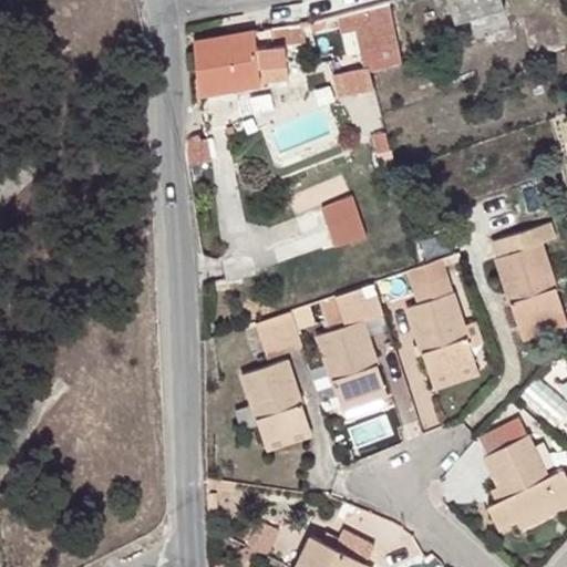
[(502,0),(449,0),(456,23),(505,9),(502,0)]
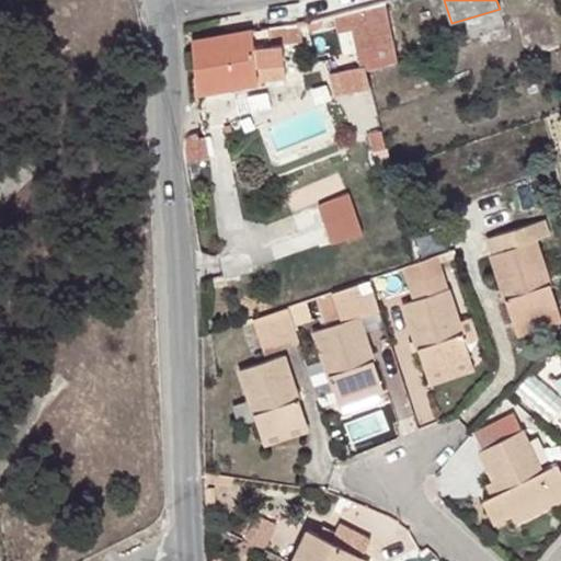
[(389,25),(381,1),(370,4),(381,44),(392,41),(389,25)]
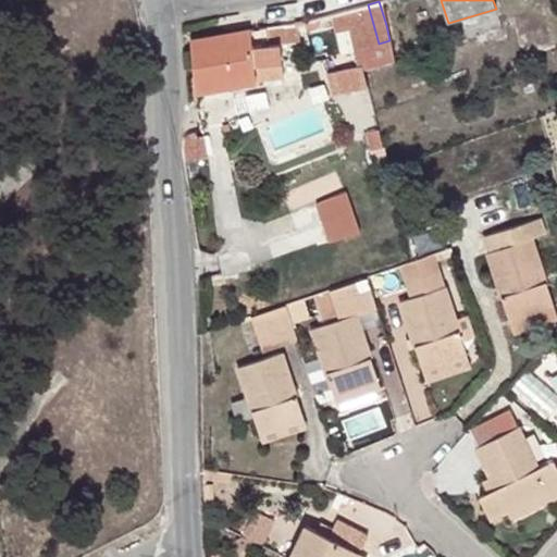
[(221,87),(256,79),(255,65),(282,63),(277,25),(250,28),(192,39),(196,93),(221,87)]
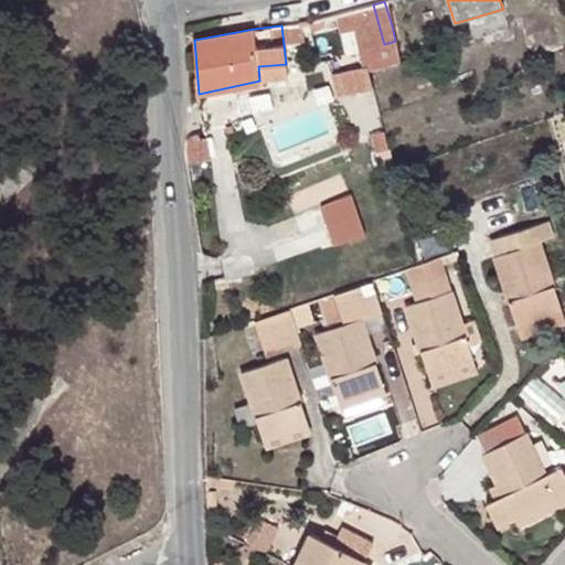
[(395,41),(384,44),(369,49),(374,68),(401,60),(395,41)]
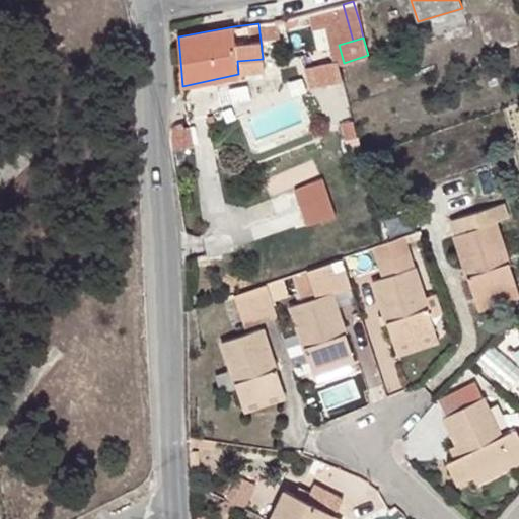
[(237,61),(238,74),(264,72),(263,59),(237,61)]
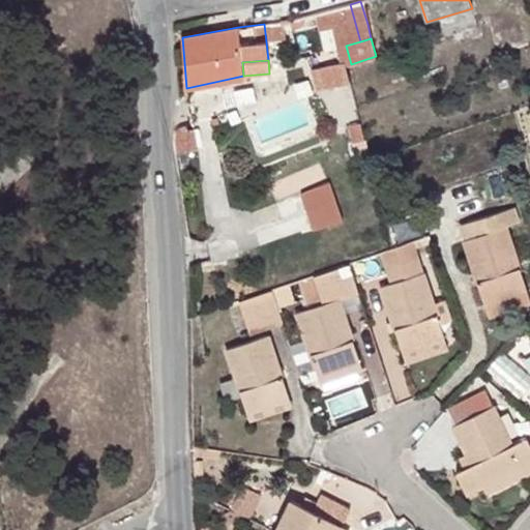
[(339,180),(306,188),(318,229),(350,219),(339,180)]
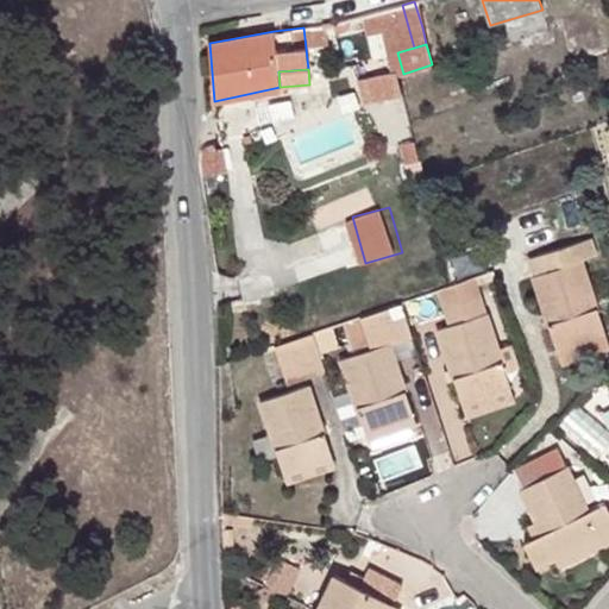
[(598,255),(594,238),(532,258),(537,274),(533,275),(558,346),(607,331),(582,259),(598,255)]
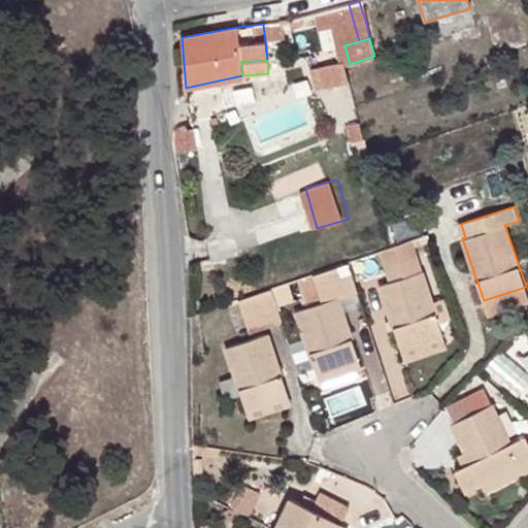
[(413,240),(392,246),(382,251),(392,282),(381,286),(401,349),(443,333),(439,322),(433,301),(413,240)]
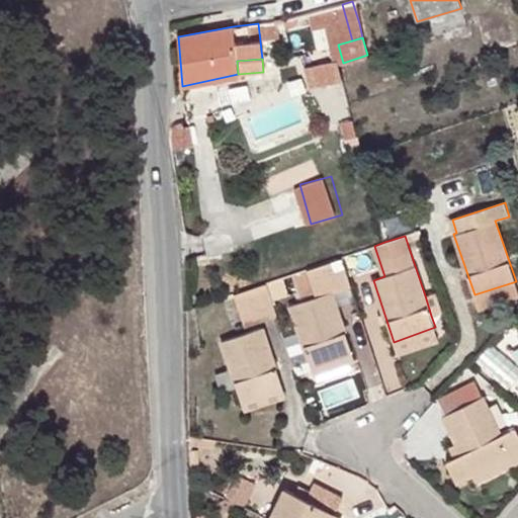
[(341,256),(307,268),(316,296),(290,306),(312,366),(352,352),(332,293),(351,286),(341,256)]
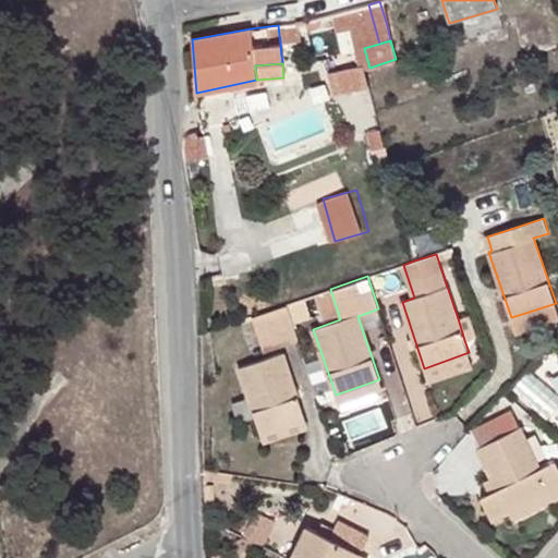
[(287,303),(252,315),(264,351),(298,339),(287,303)]
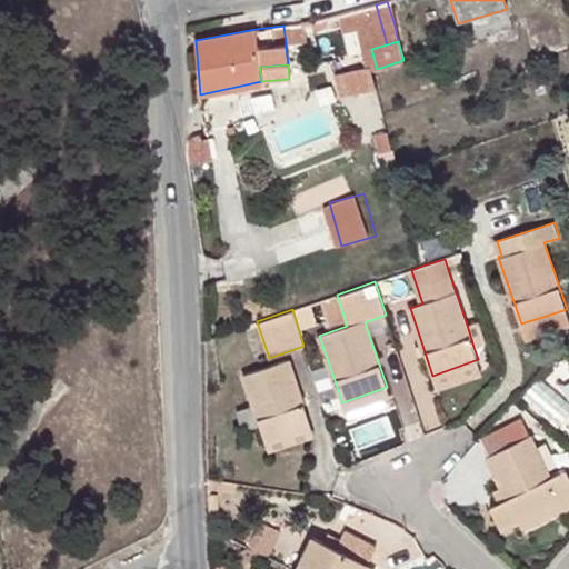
[(568,320),(568,316),(567,309),(521,323),(525,335),(568,320)]
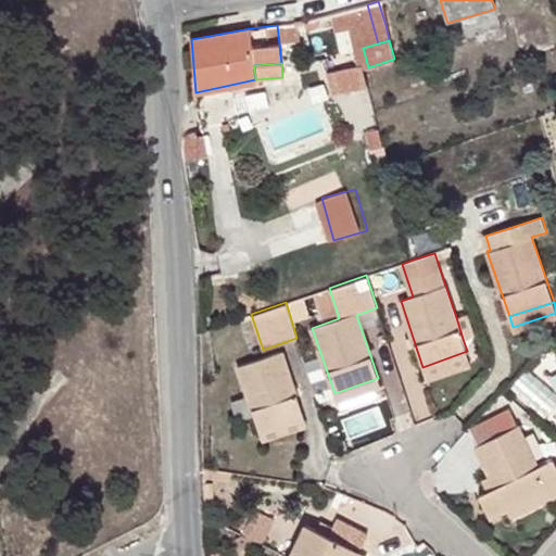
[(466,314),(456,317),(463,339),(474,336),(466,314)]
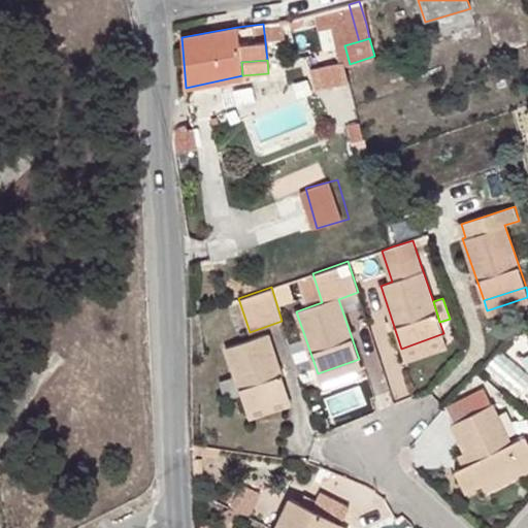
[(443,333),(401,349),(406,362),(449,348),(443,333)]
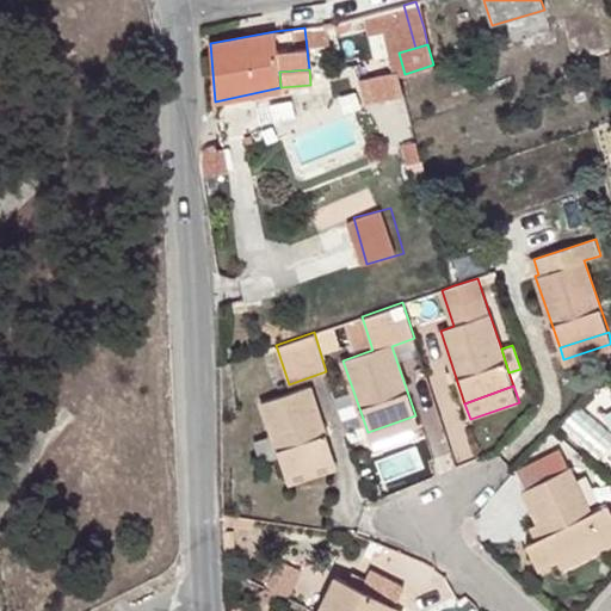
[(261,403),(271,434),(278,456),(284,474),(334,457),(310,387),(261,403)]
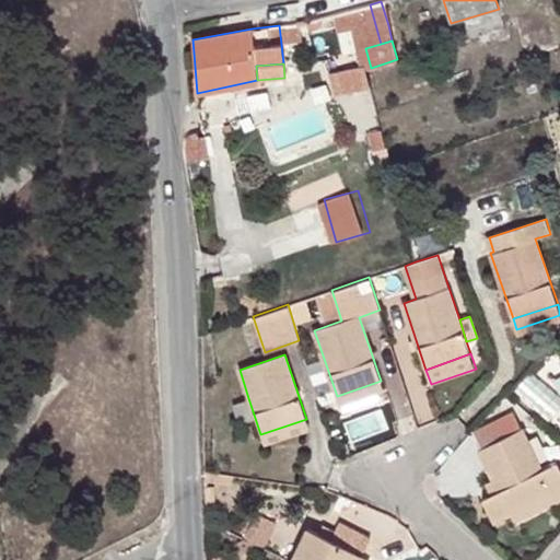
[(391,381),(403,427),(434,419),(423,373),(391,381)]
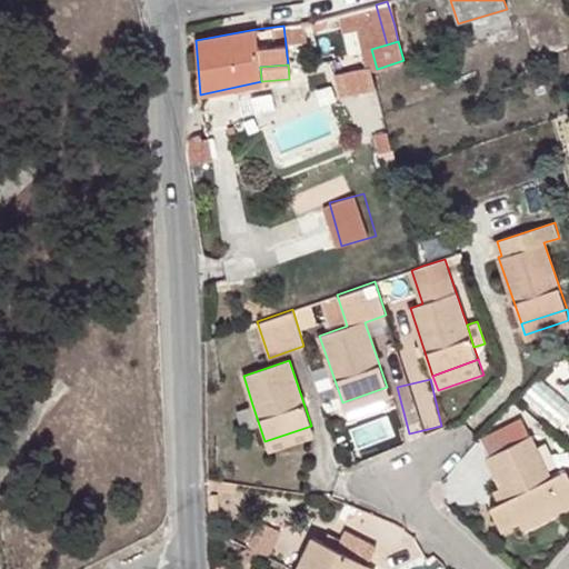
[(390,398),(387,387),(342,402),(346,412),(390,398)]
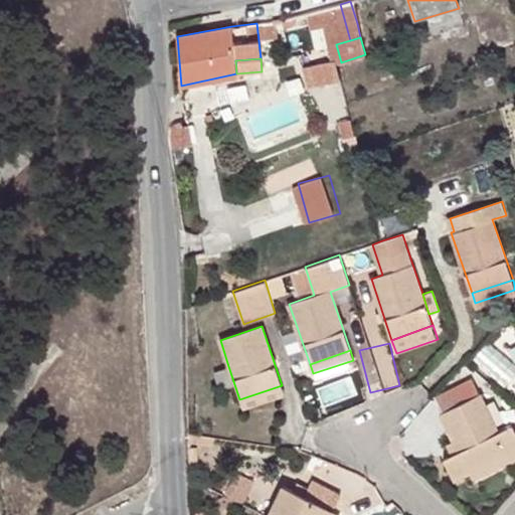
[(234,384),(228,366),(214,372),(220,389),(234,384)]
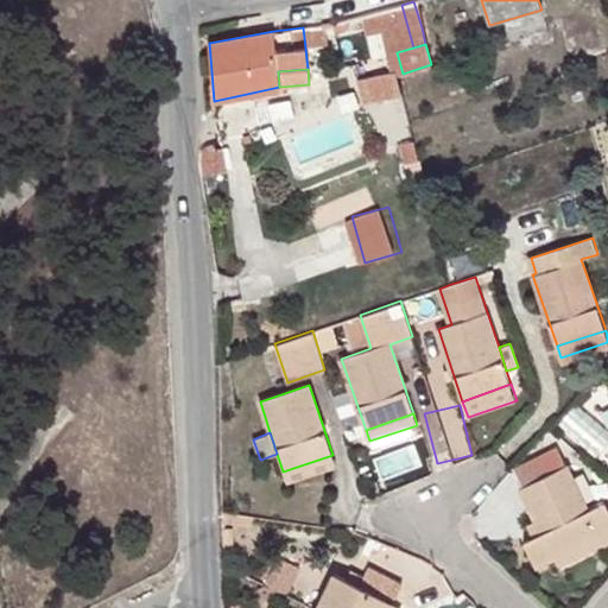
[(537,567),(555,557),(601,534),(606,545),(607,543),(607,507),(606,501),(589,511),(558,448),(545,454),(553,472),(526,486),(520,488),(542,533),(525,542),(537,567)]
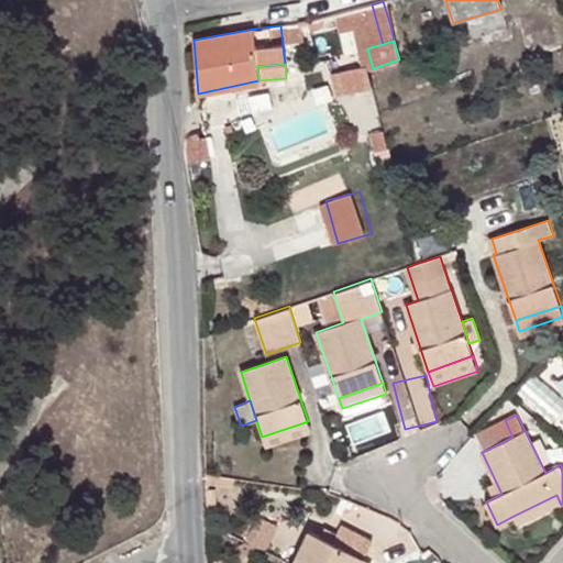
[(479,433),(487,450),(512,437),(505,420),(479,433)]
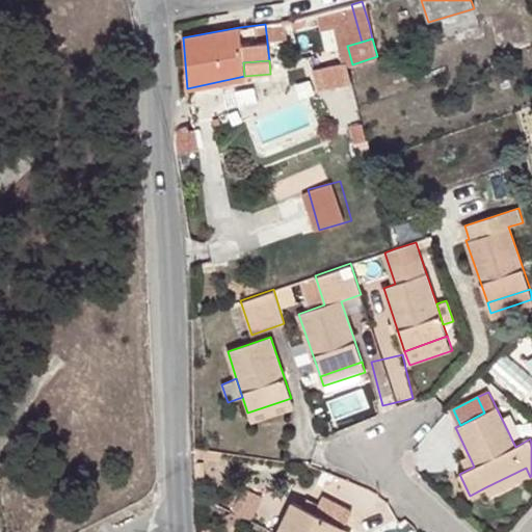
[(294,407),(291,398),(247,413),(250,423),(294,407)]
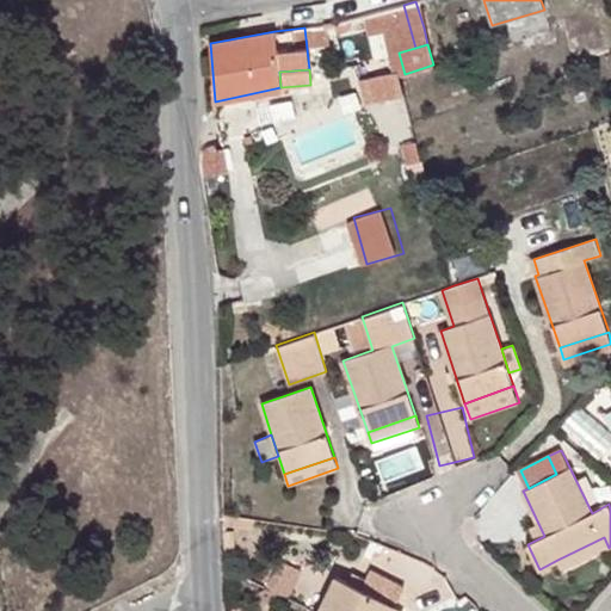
[(604,537),(557,560),(562,571),(609,548),(604,537)]
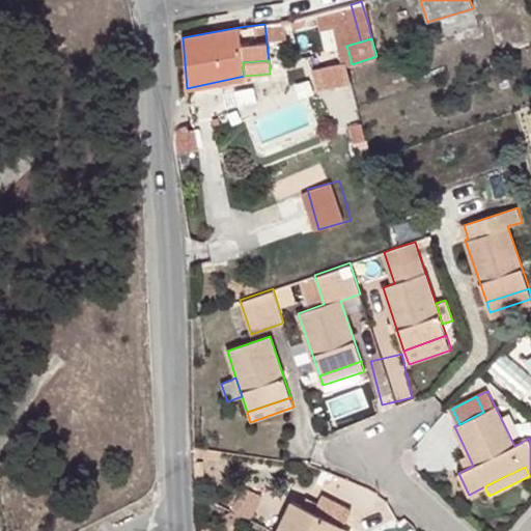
[(260,496),(242,486),(230,510),(249,519),(260,496)]
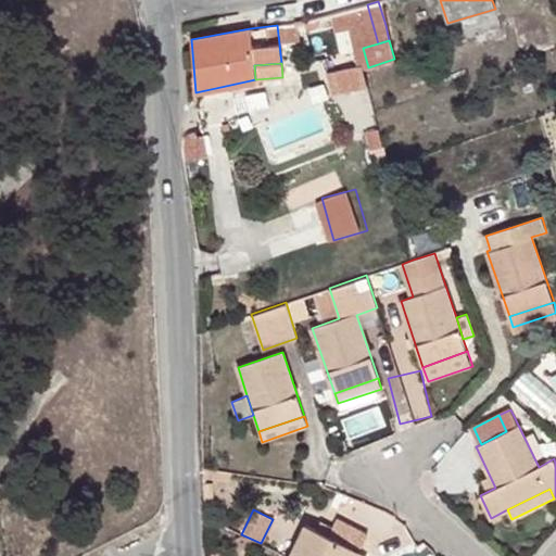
[(305,523),(289,555),(356,555),(359,551),(368,533),(337,517),(332,526),(328,534),(317,529),(305,523)]
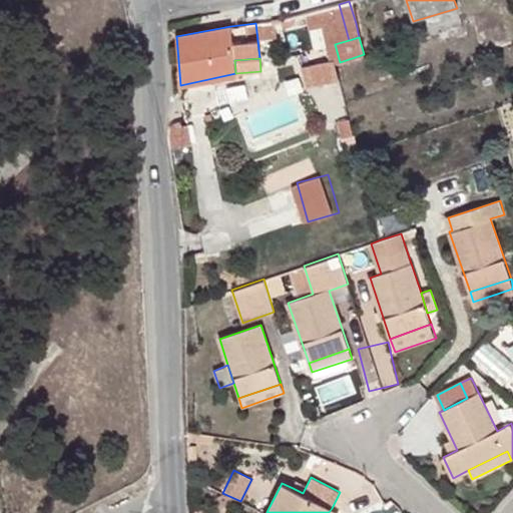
[(303,493),(307,485),(296,480),(293,488),(303,493)]
